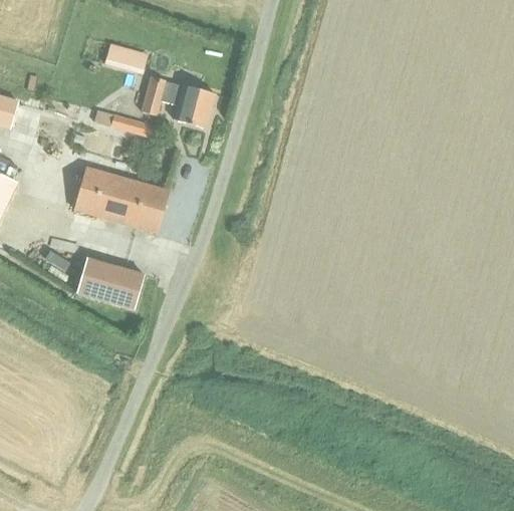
[(147,66),(153,47),(114,36),(108,56),(147,66)]
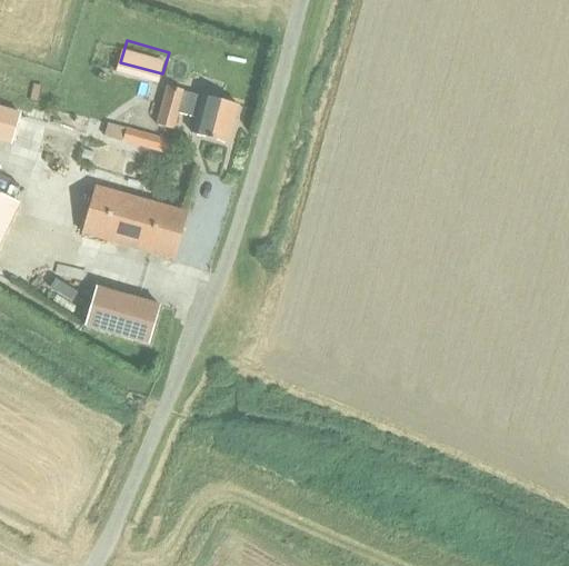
[(177,110),(197,116),(192,131),(228,141),(239,103),(203,93),(202,95),(168,85),(158,122),(172,126),(177,110)]
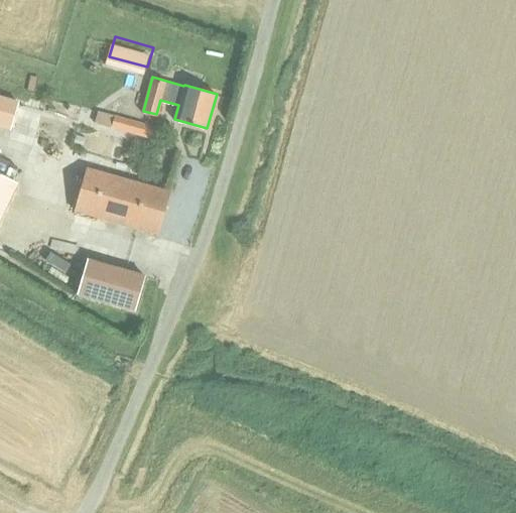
[(0,94),(0,123),(9,127),(17,100),(0,94)]
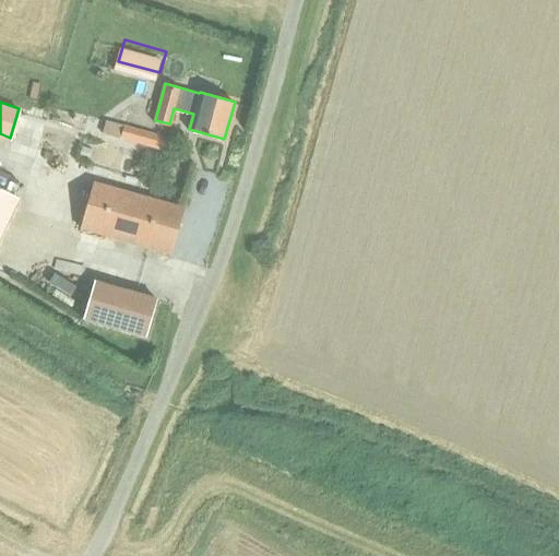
[(163,149),(166,138),(107,120),(104,131),(163,149)]
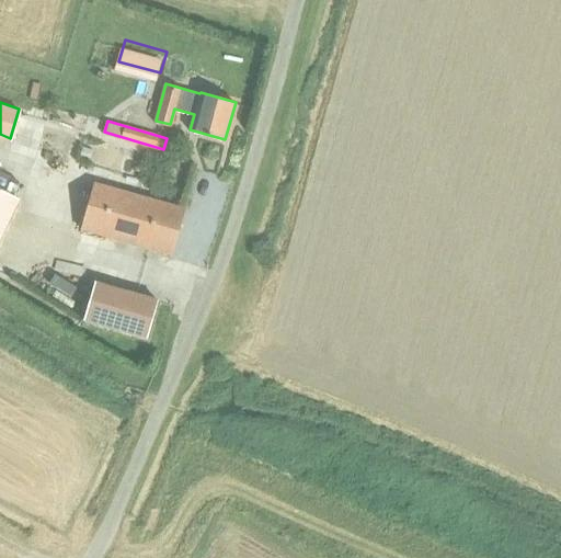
[(171,254),(184,207),(95,181),(81,228),(171,254)]
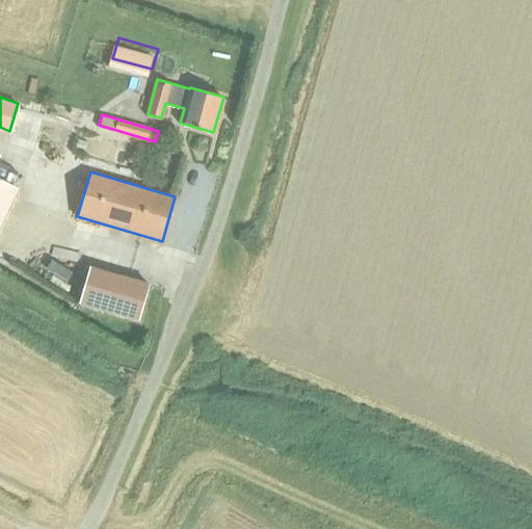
[(0,219),(16,188),(0,181),(0,219)]
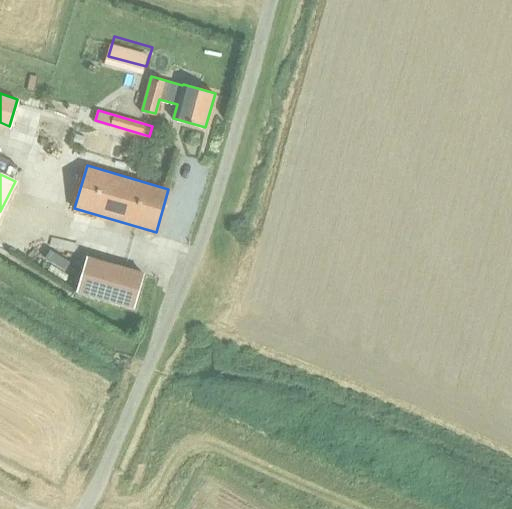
[(76,290),(133,307),(142,272),(85,256),(76,290)]
